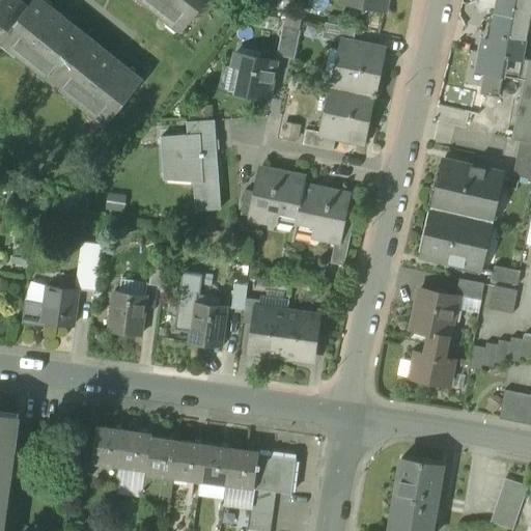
[(0,0),(0,44),(1,43),(106,127),(142,81),(117,61),(113,65),(57,21),(61,16),(40,0),(32,0),(27,7),(23,11),(7,0),(0,0)]
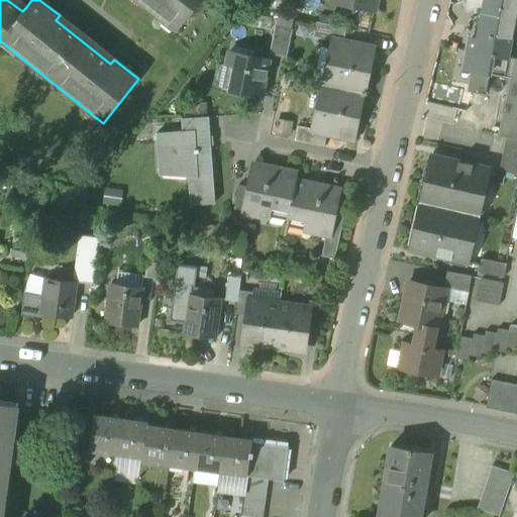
[(26,7),(16,0),(7,0),(22,11),(26,7)]
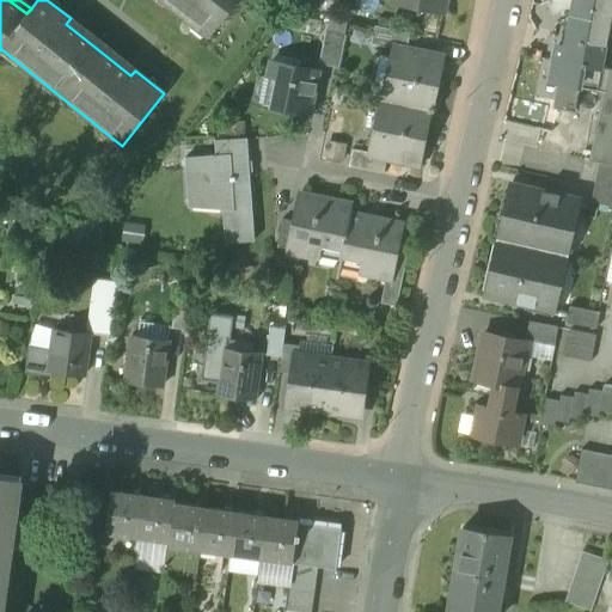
[(161,0),(208,37),(238,0),(161,0)]
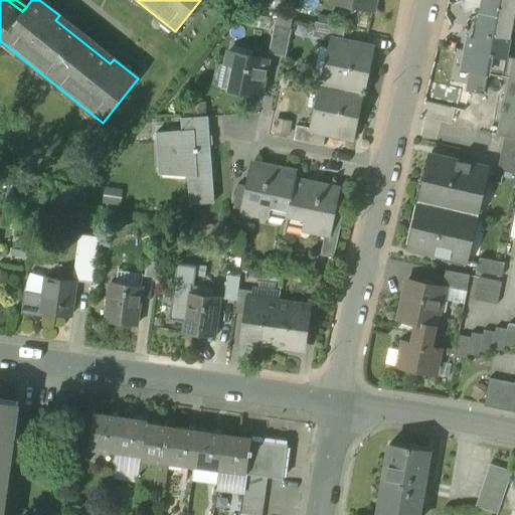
[(289,0),(255,0),(256,8),(289,9),(289,0)]
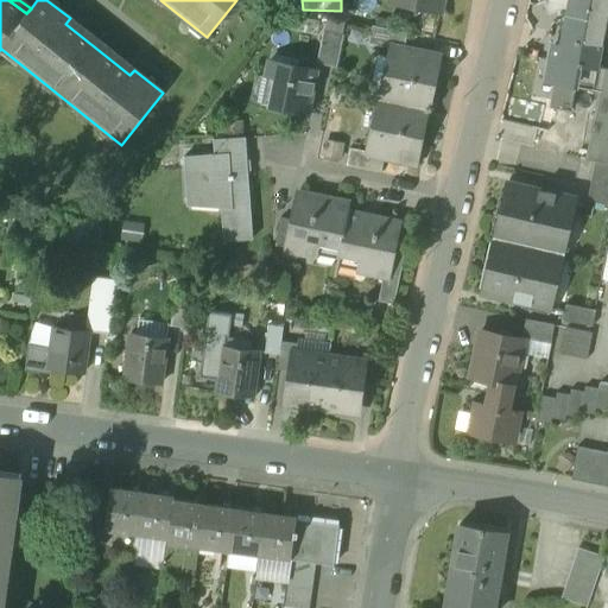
[(390,0),(388,4),(439,14),(442,0),(390,0)]
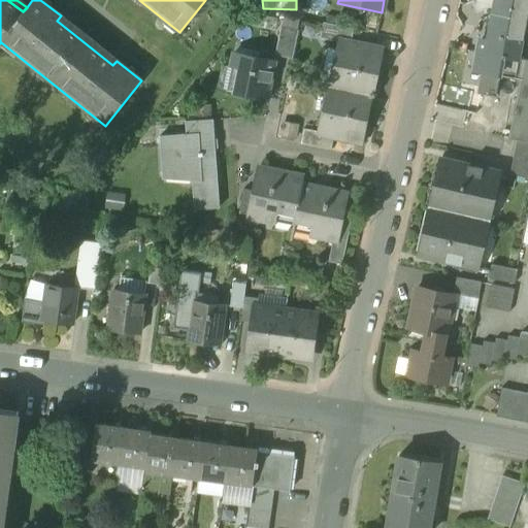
[(488,39),(485,55),(519,61),(522,41),(505,37),(512,0),(473,0),(473,1),(488,7),(493,9),(488,39)]
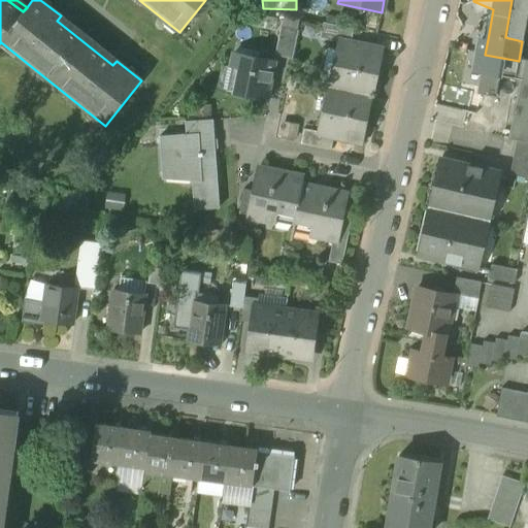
[(527,0),(512,0),(505,37),(522,41),(527,0)]
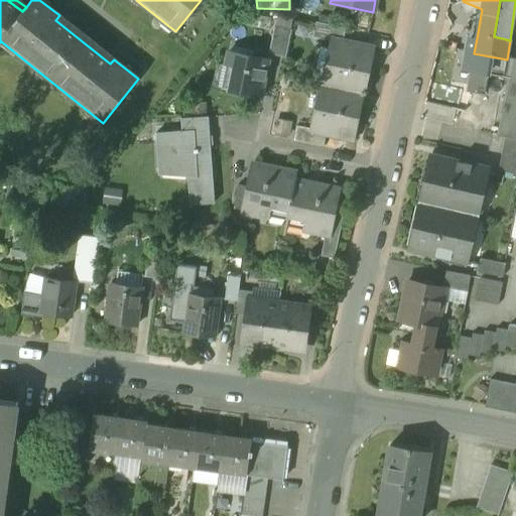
[(477,7),(463,1),(466,12),(477,7)]
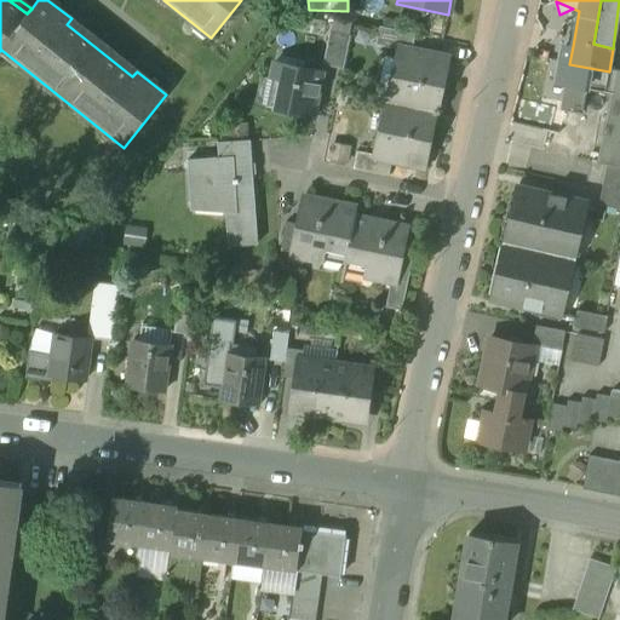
[(137,72),(72,18),(67,24),(132,76),(137,72)]
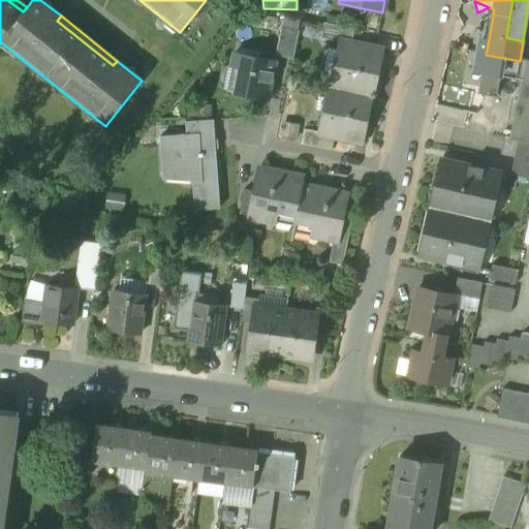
[(283,18),(281,28),(299,31),(301,21),(283,18)]
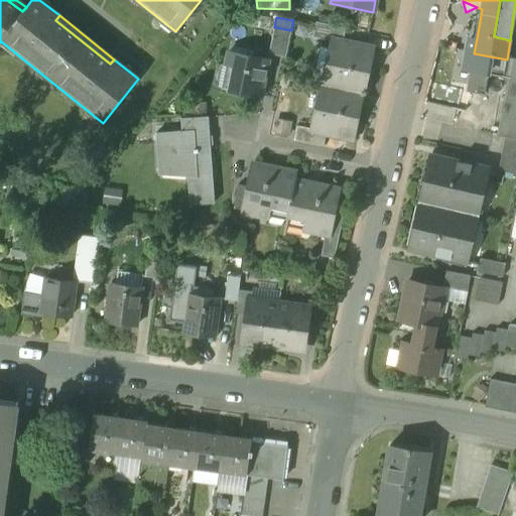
[(329,39),(343,42),(346,28),(315,22),(312,37),(329,40),(329,39)]
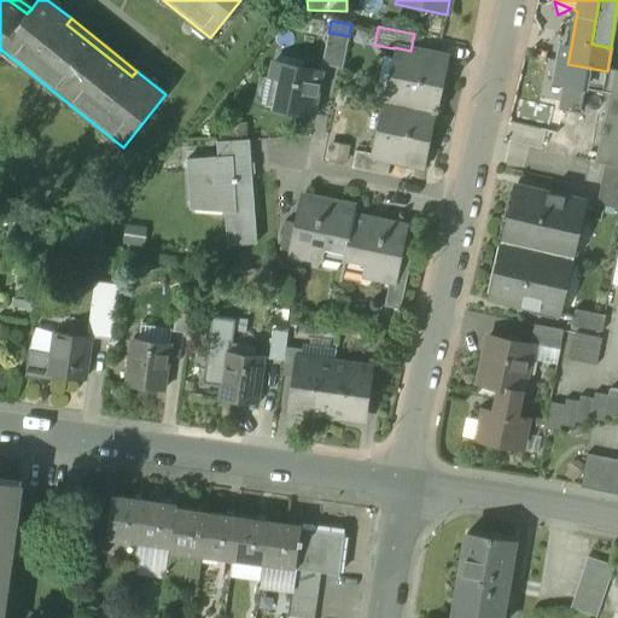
[(321,65),(342,70),(349,36),(328,33),(321,65)]
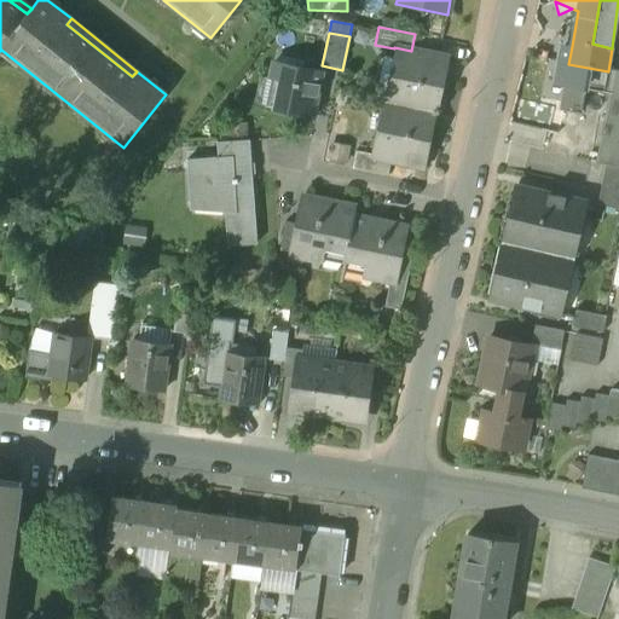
[(568,64),(572,46),(559,44),(551,84),(565,87),(568,64)]
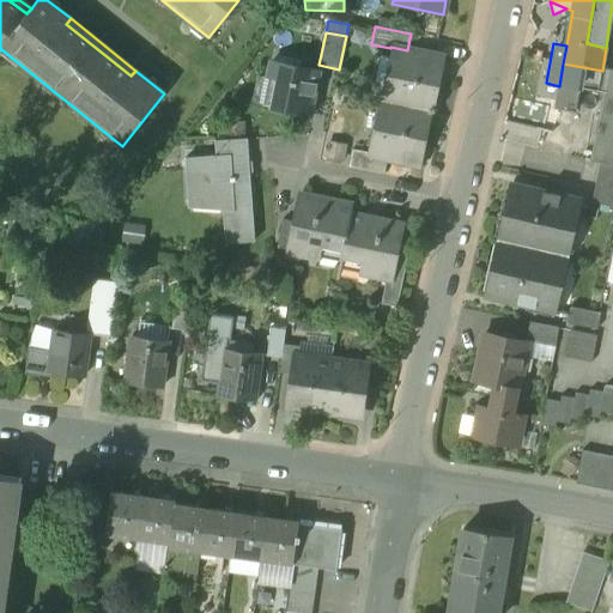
[(380,99),(380,101),(432,111),(431,113),(432,114),(439,80),(437,79),(441,60),(444,61),(444,59),(407,50),(390,47),(390,48),(398,50),(387,101),(380,99)]
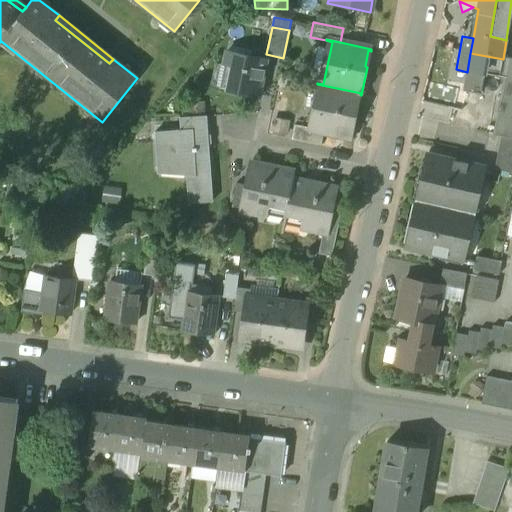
[(332,42),(326,40),(317,83),(323,84),(332,42)]
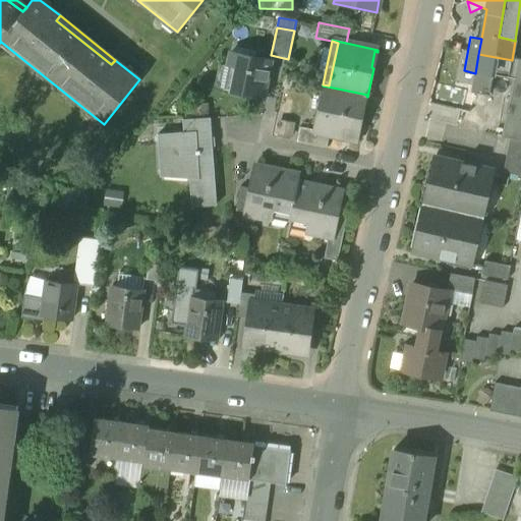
[(231,92),(264,99),(271,61),(230,53),(228,66),(235,68),(231,92)]
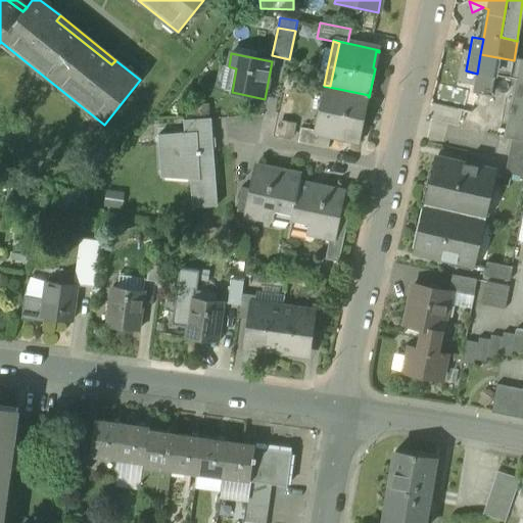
[(480,54),(477,74),(494,77),(515,80),(519,60),(514,60),(480,54)]
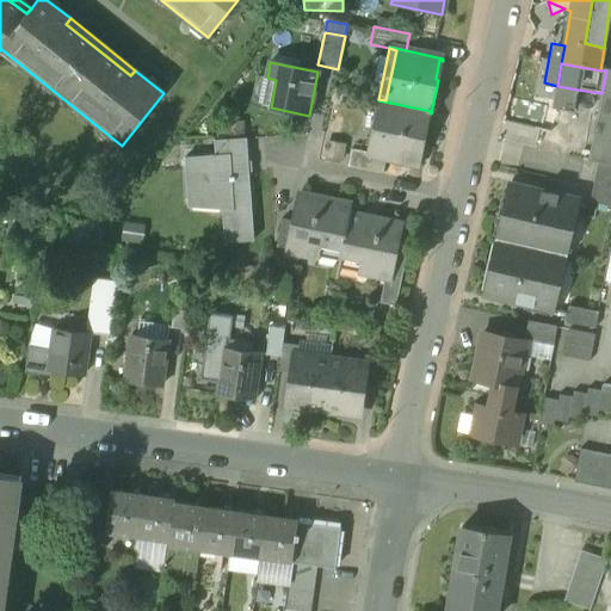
[(276,80),(267,78),(261,105),(271,107),(276,80)]
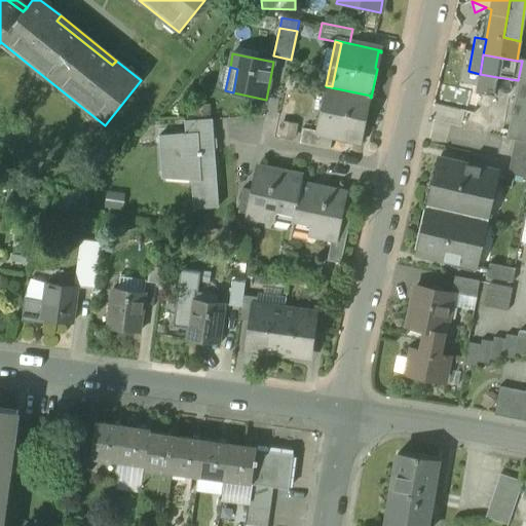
[(493,98),(497,77),(480,74),(476,95),(493,98)]
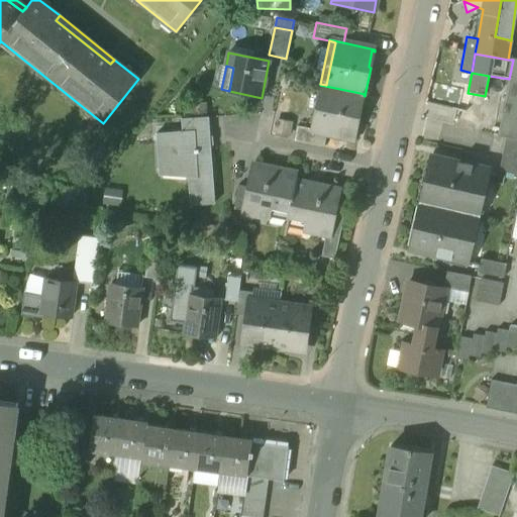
[(498,137),(505,138),(516,140),(516,80),(509,79),(498,137)]
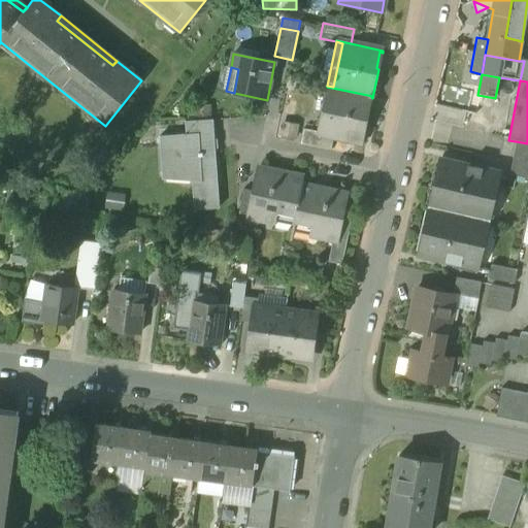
[(362,143),(371,97),(372,96),(327,87),(326,89),(331,90),(322,133),(317,132),(317,133),(334,137),(343,139),(344,136),(361,139),(360,142),(362,143)]
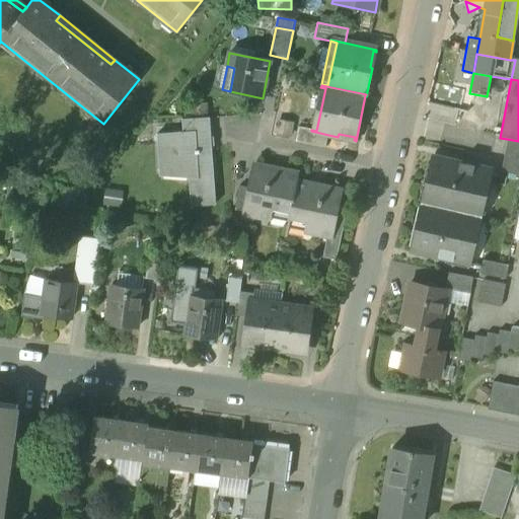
[(325,88),(320,87),(311,130),(316,131),(325,88)]
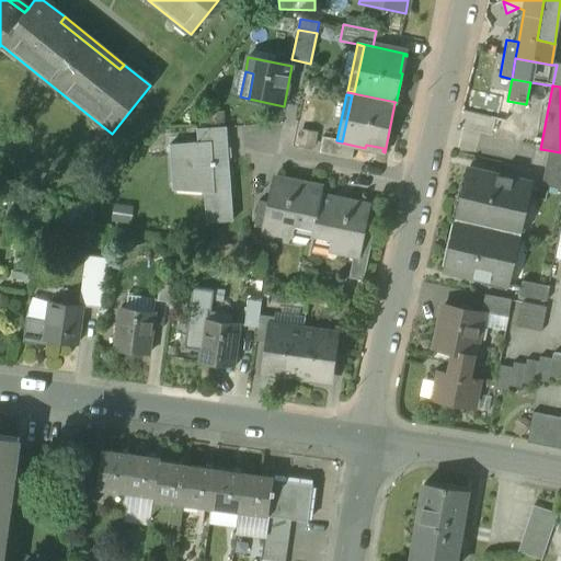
[(464,112),(462,125),(490,129),(491,115),(464,112)]
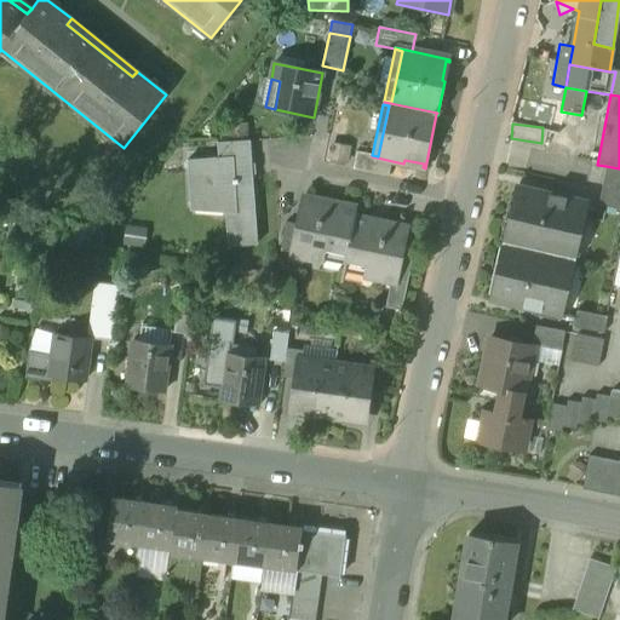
[(225,202),(229,247),(258,245),(250,141),(218,143),(219,158),(188,160),(191,205),(225,202)]
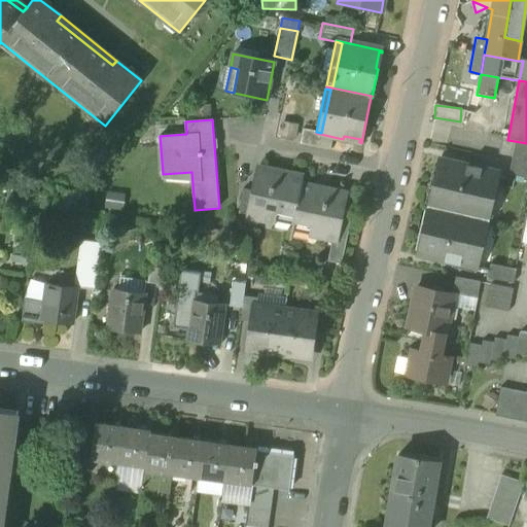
[(299,125),(279,121),(276,136),(295,139),(299,125)]
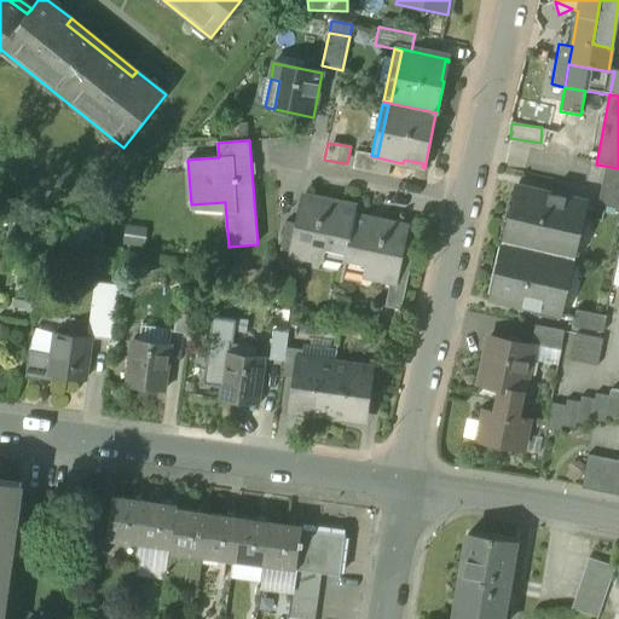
[(352,169),(388,177),(392,161),(371,156),(371,155),(356,151),(352,169)]
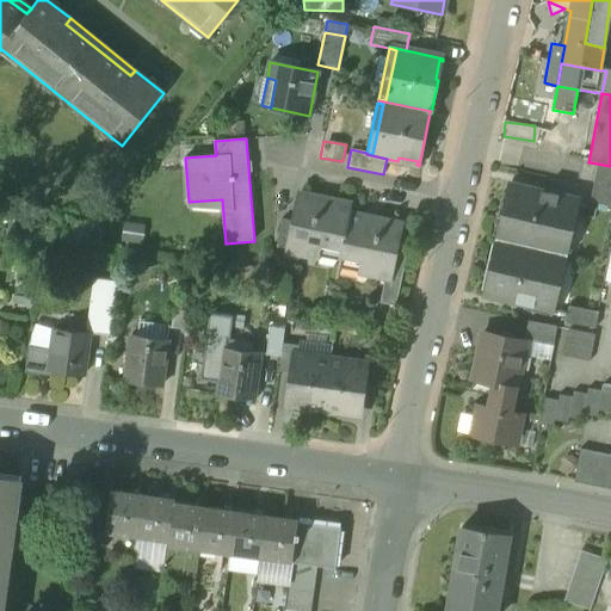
[(610,166),(597,164),(592,190),(610,193),(610,166)]
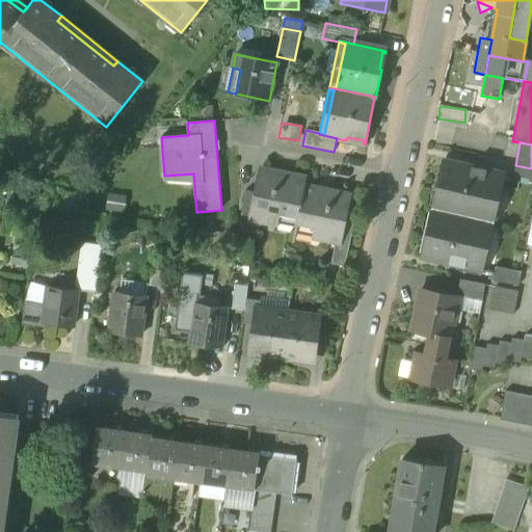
[(446,161),(434,210),(490,223),(501,175),(446,161)]
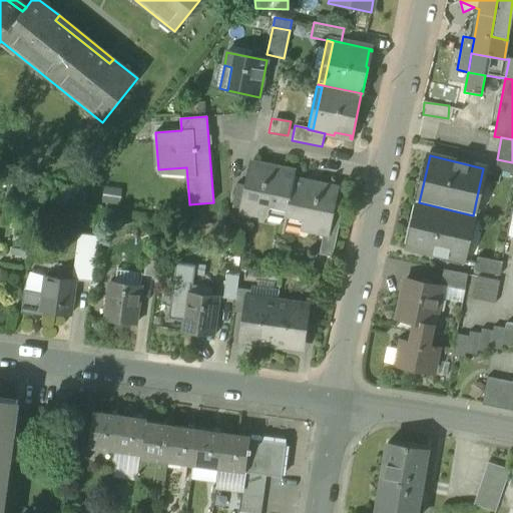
[(512,174),(512,162),(497,159),(495,171),(512,174)]
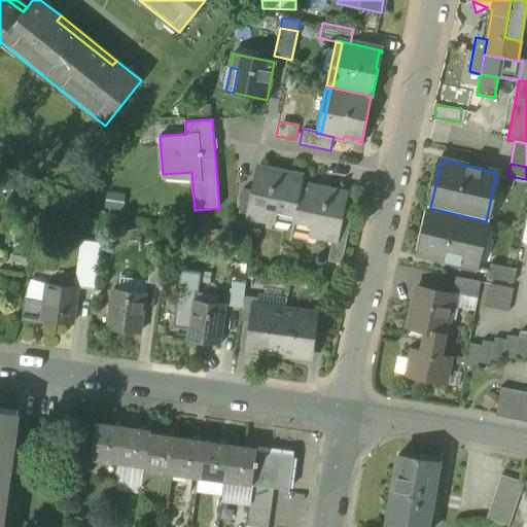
[(277,216),(294,219),(302,184),(304,178),(302,178),(261,170),(261,169),(260,169),(255,191),(250,216),(276,221),(277,216)]
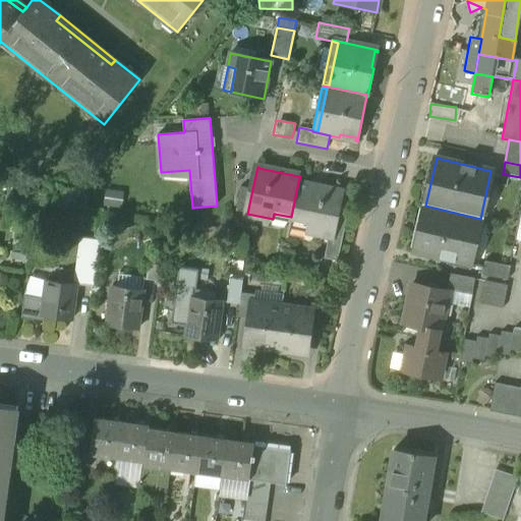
[(300,182),(298,182),(291,217),(290,222),(289,222),(289,223),(290,223),(307,227),(306,232),(329,237),(331,237),(335,215),(340,190),(339,190),(300,182)]
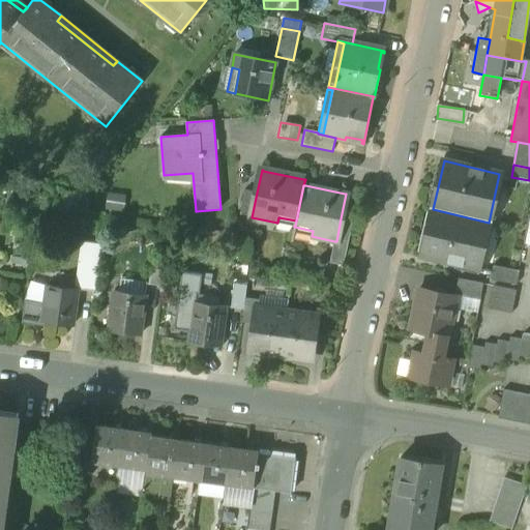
[(240,214),(252,217),(257,193),(244,190),(240,214)]
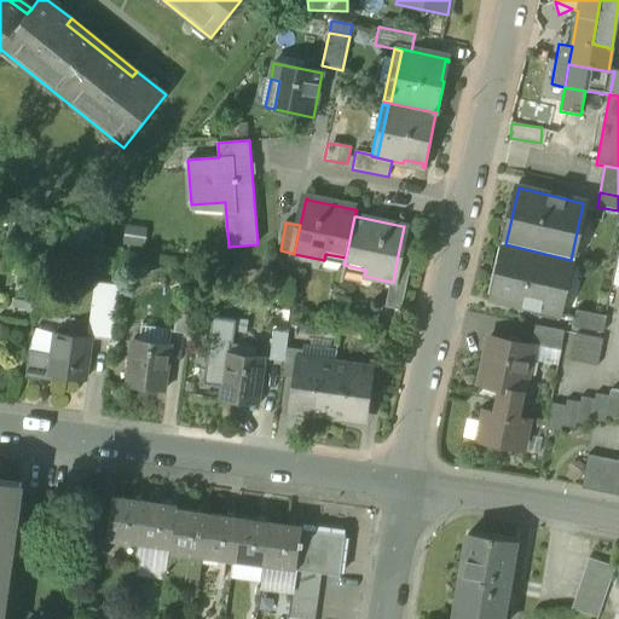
[(92,226),(75,224),(73,239),(90,242),(92,226)]
